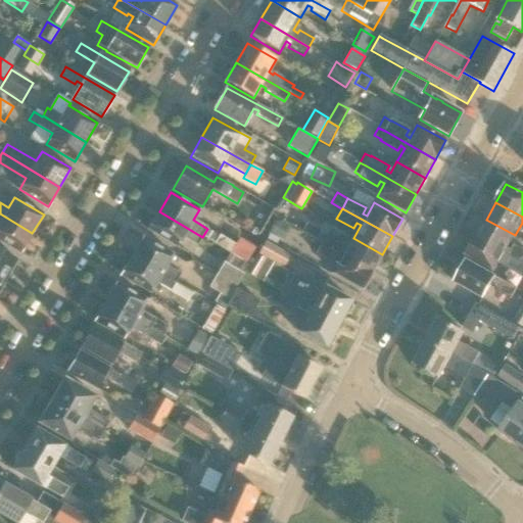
[(197,245),(202,237),(159,211),(147,231),(177,248),(183,237),(197,245)]
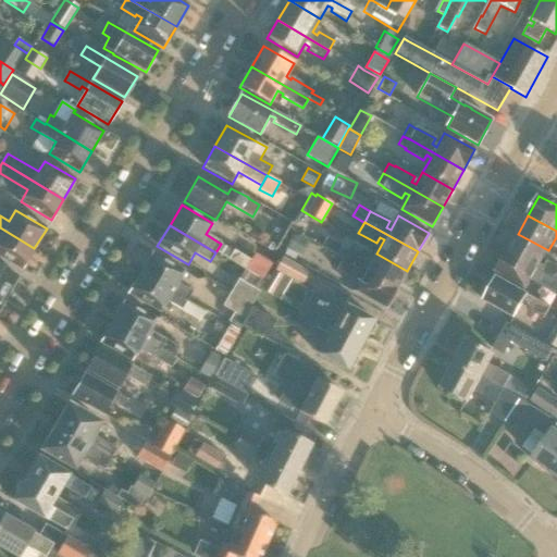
[(0,256),(22,269),(34,248),(0,227),(0,256)]
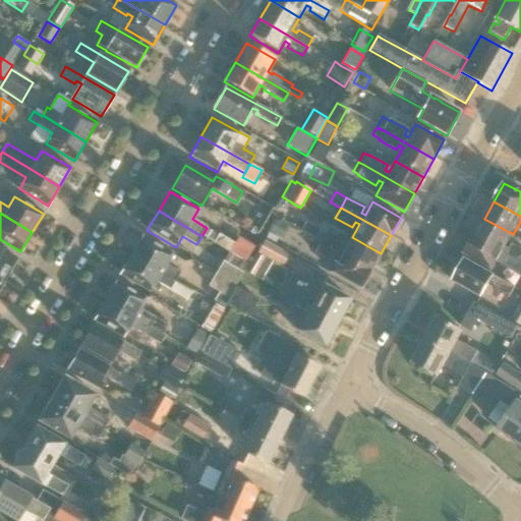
[(319,229),(299,217),(293,226),(313,238),(319,229)]
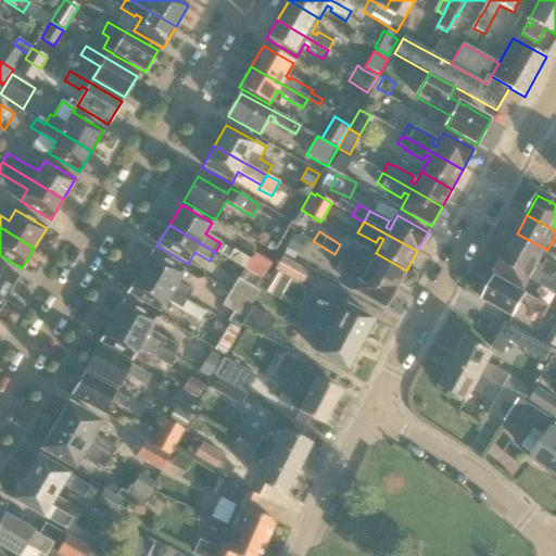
[(297,254),(301,257),(310,242),(293,234),(283,254),(293,260),(297,254)]
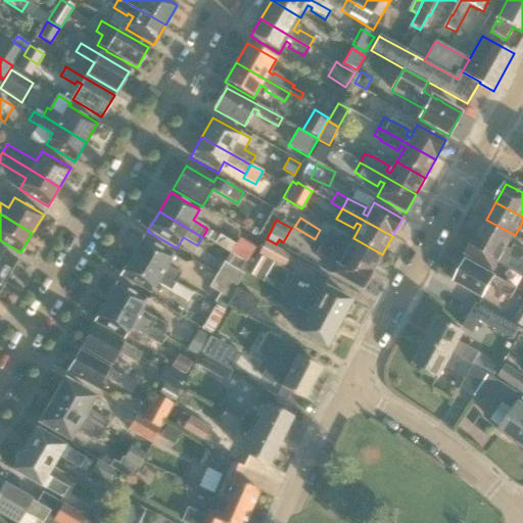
[(508,248),(515,235),(486,220),(476,237),(522,263),(522,249),(515,245),(512,250),(508,248)]
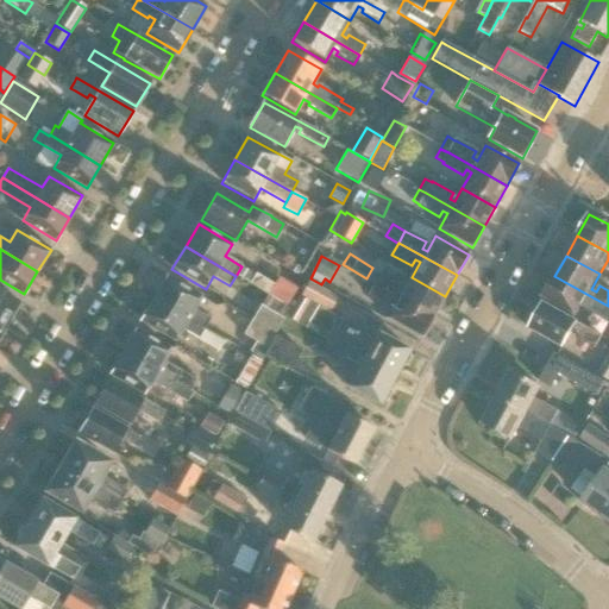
[(242,267),(236,276),(249,284),(255,275),(242,267)]
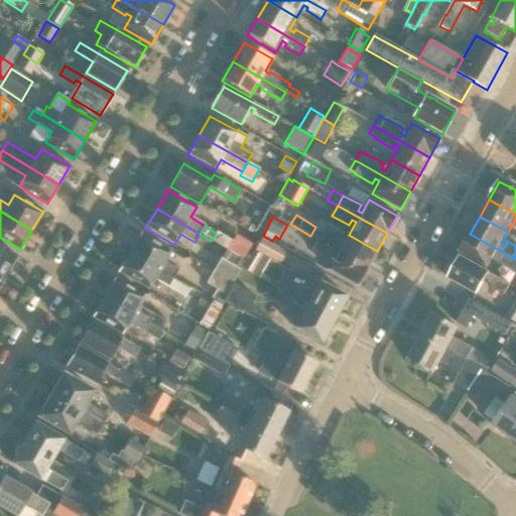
[(216,233),(211,241),(227,250),(233,241),(217,231),(216,233)]
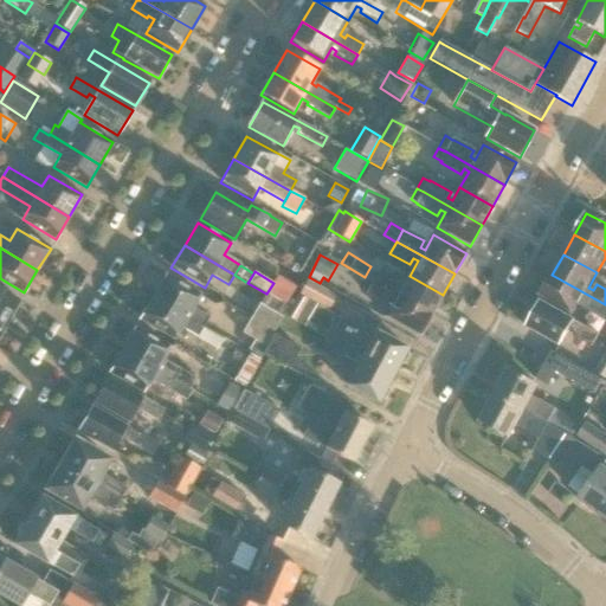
[(401,291),(397,288),(400,282),(380,271),(373,283),(432,315),(443,295),(410,276),(401,291)]
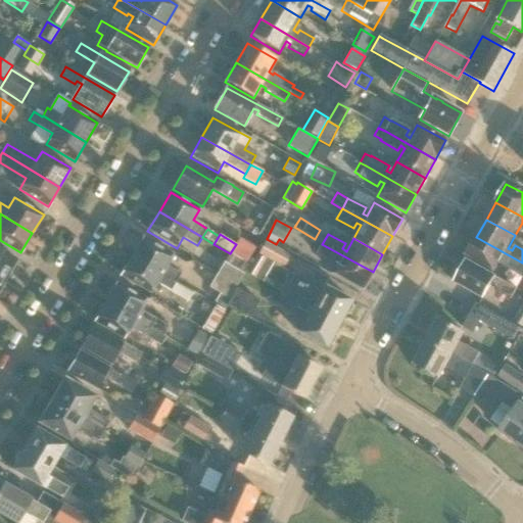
[(176,282),(181,274),(167,266),(173,254),(144,237),(133,256),(176,282)]
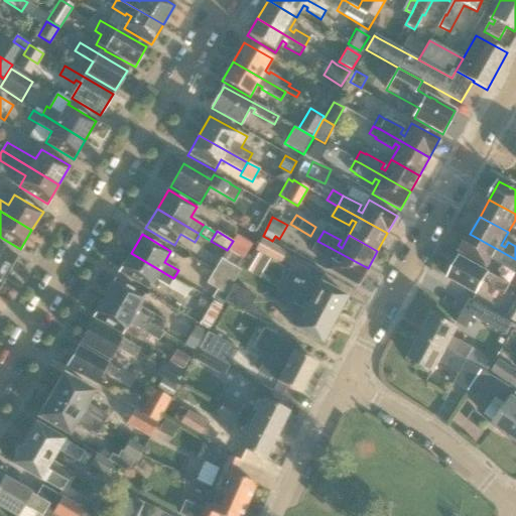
[(515,259),(470,234),(461,252),(489,267),(496,255),(500,257),(497,262),(515,272),(515,259)]
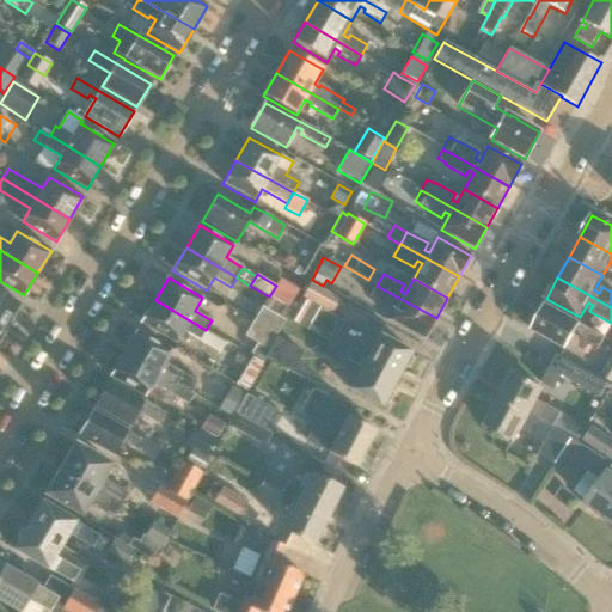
[(318,305),(331,313),(340,299),(310,283),(288,318),(305,328),(318,305)]
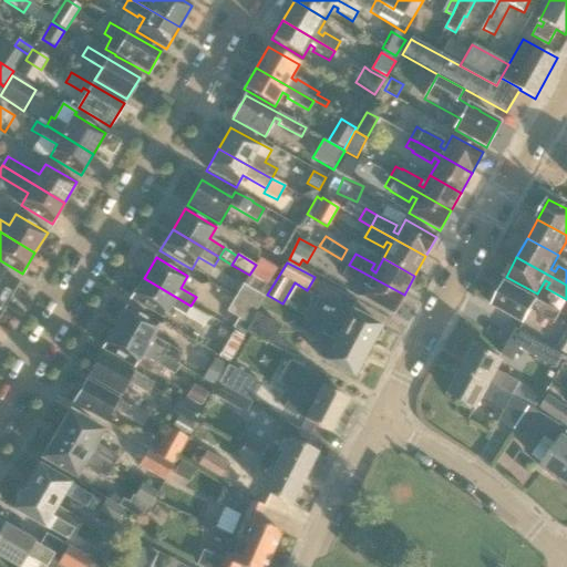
[(393,315),(404,295),(349,265),(343,276),(362,286),(366,280),(370,282),(362,297),(393,315)]
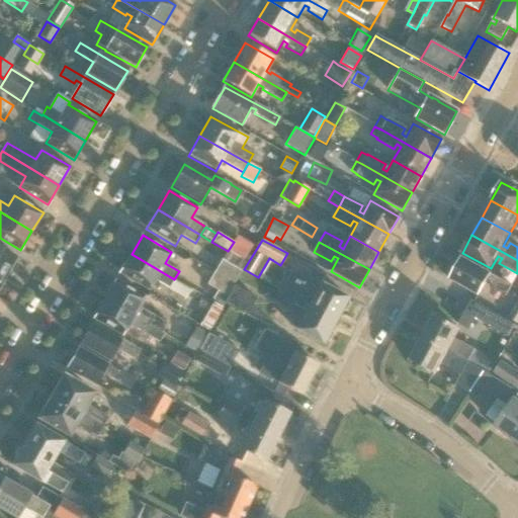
[(0,273),(6,276),(17,257),(0,247),(0,273)]
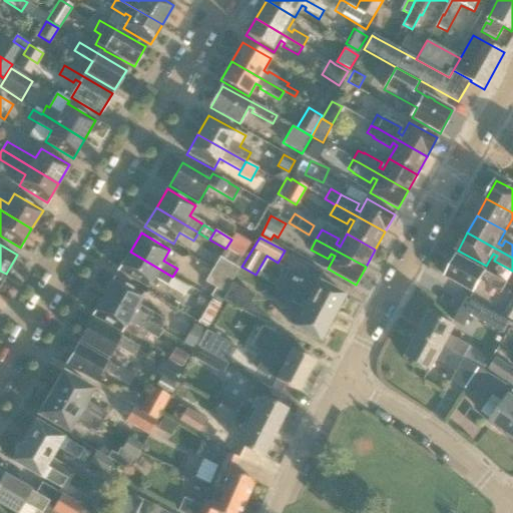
[(240,259),(241,258),(225,248),(219,258),(218,257),(211,271),(231,282),(233,279),(244,261),(240,259)]
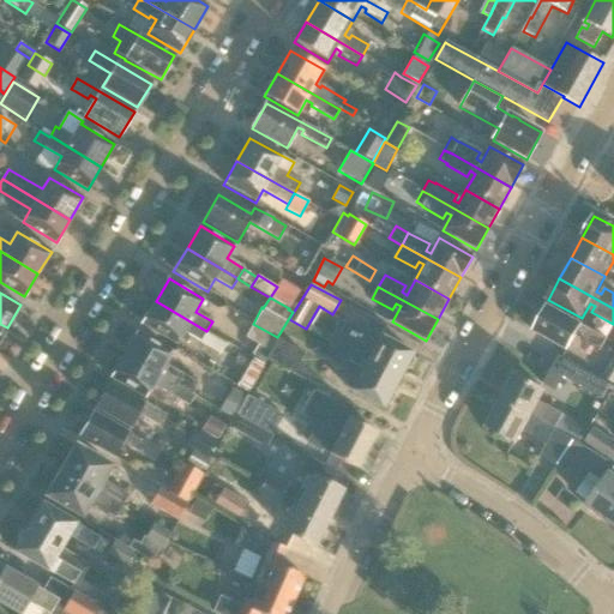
[(200,342),(206,331),(156,301),(142,324),(176,344),(184,332),(200,342)]
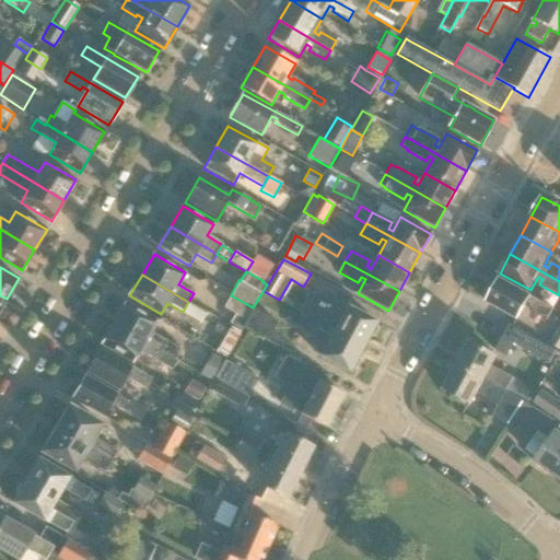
[(488,300),(486,302),(517,319),(527,301),(532,304),(534,312),(547,319),(553,307),(499,278),(493,289),(490,288),(485,298),(488,300)]
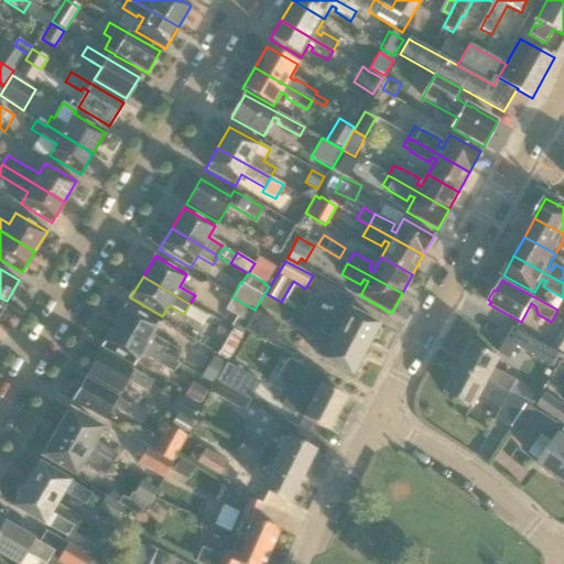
[(242,333),(255,310),(232,297),(225,311),(237,317),(231,326),(242,333)]
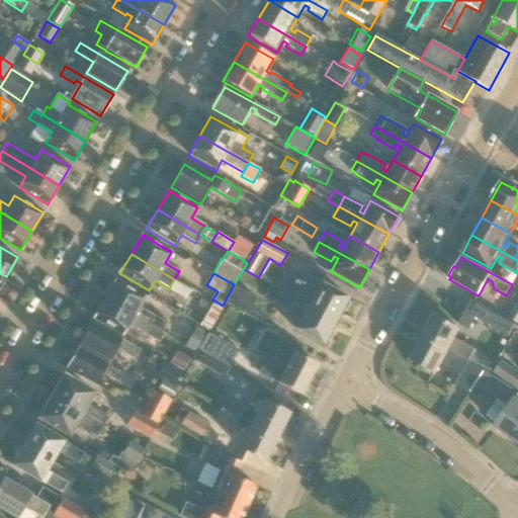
[(315,294),(284,279),(278,291),(309,307),(336,323),(342,313),(346,313),(350,306),(347,301),(349,298),(321,284),(315,294)]
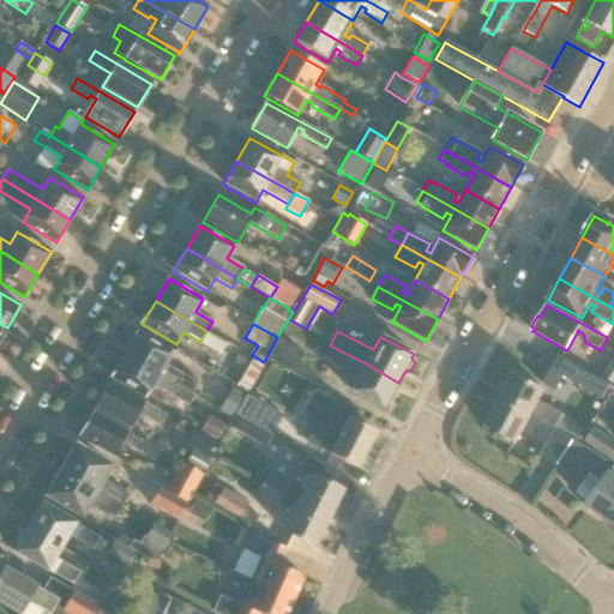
[(191,393),(197,383),(164,365),(172,353),(137,332),(124,355),(174,384),(191,393)]
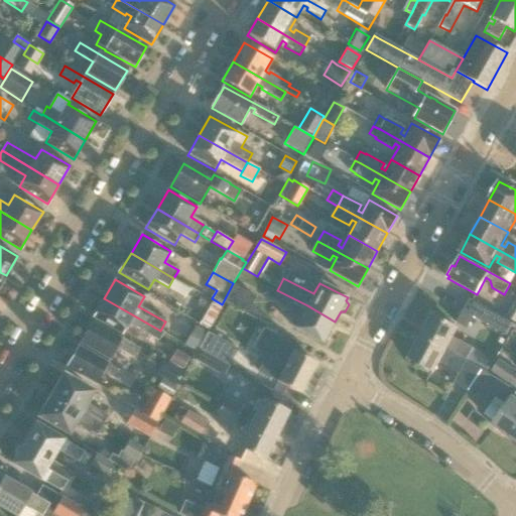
[(254,296),(233,284),(224,301),(245,313),(254,296)]
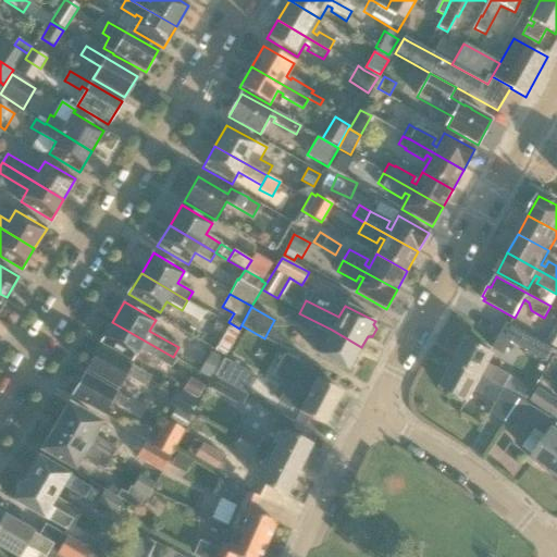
[(332,330),(299,313),(293,323),(312,334),(316,327),(329,335),(318,355),(348,371),(350,369),(355,369),(358,361),(356,358),(361,347),(332,330)]
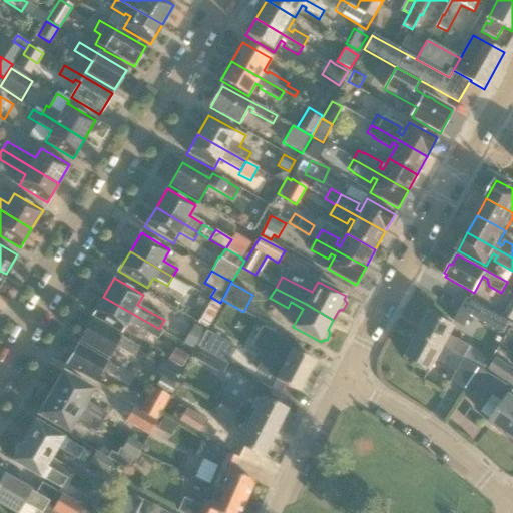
[(127,322),(140,330),(145,321),(103,297),(93,317),(121,333),(127,322)]
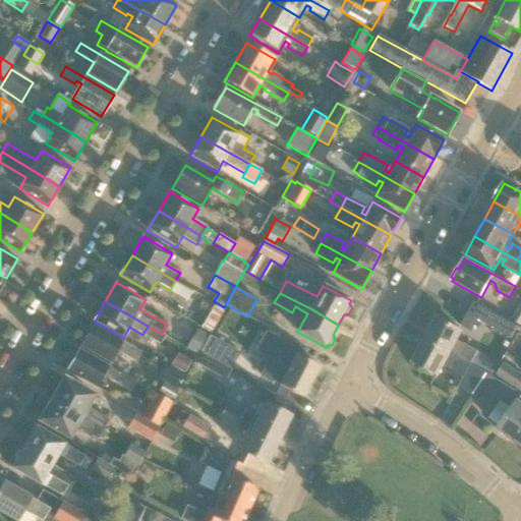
[(511,338),(518,327),(474,302),(461,326),(471,332),(478,320),(511,338)]
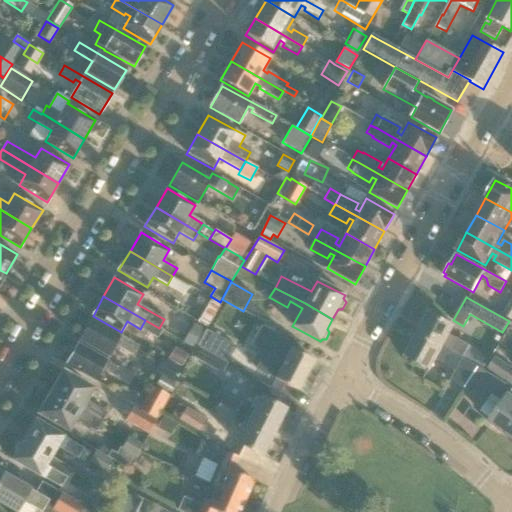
[(511,319),(511,298),(503,314),(511,319)]
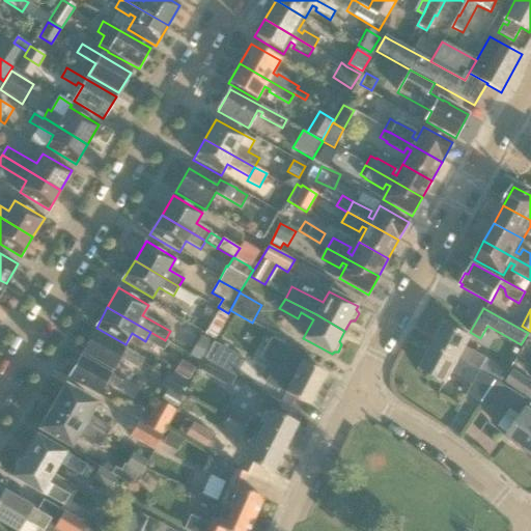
[(206,332),(216,337),(228,316),(219,310),(206,332)]
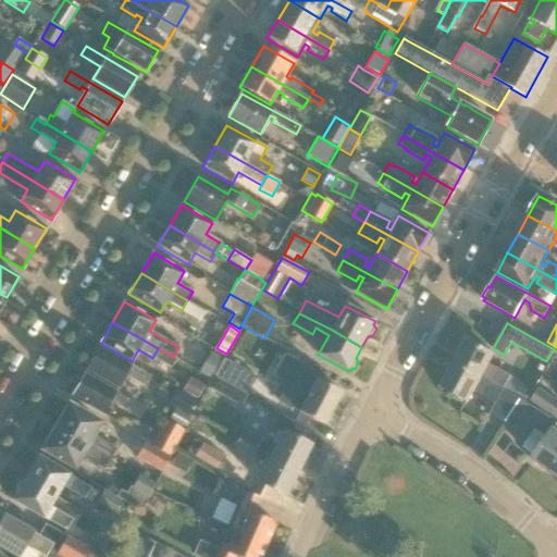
[(505,390),(512,375),(490,363),(495,354),(468,339),(456,363),(505,390)]
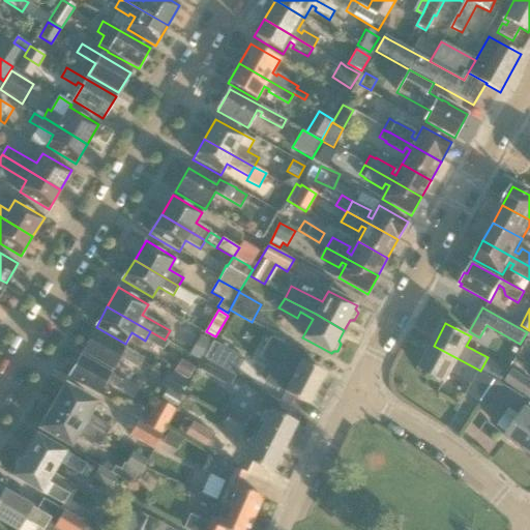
[(119,357),(138,366),(143,357),(93,330),(82,352),(113,369),(119,357)]
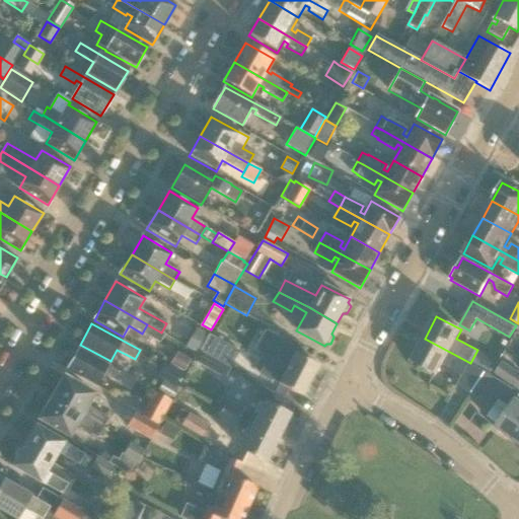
[(147,324),(142,334),(159,344),(164,335),(161,332),(147,324)]
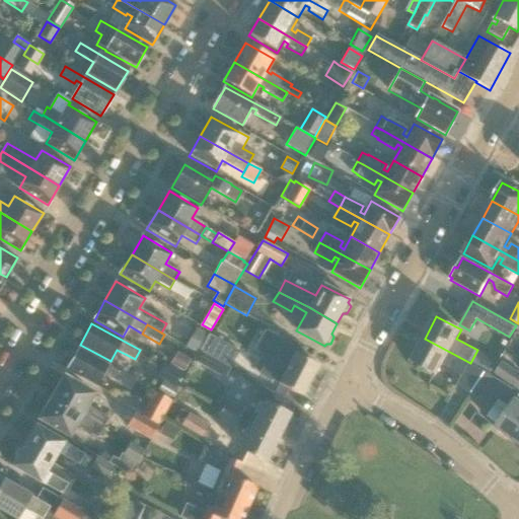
[(184,347),(196,353),(207,335),(196,327),(184,347)]
